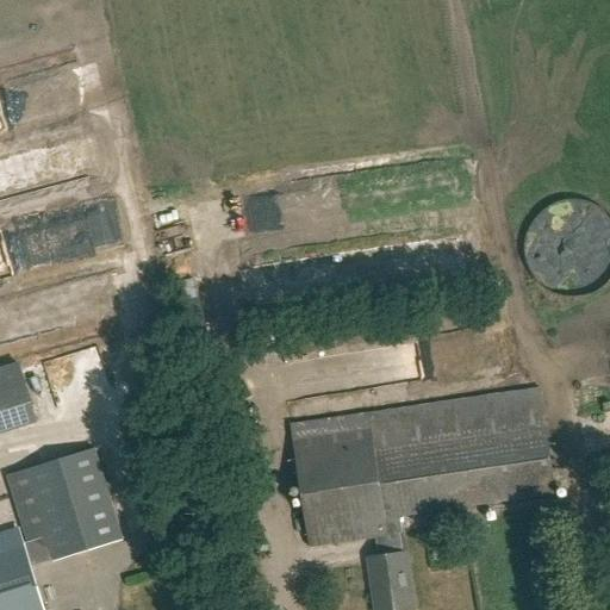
[(139,300),(150,298),(144,271),(134,273),(139,300)]
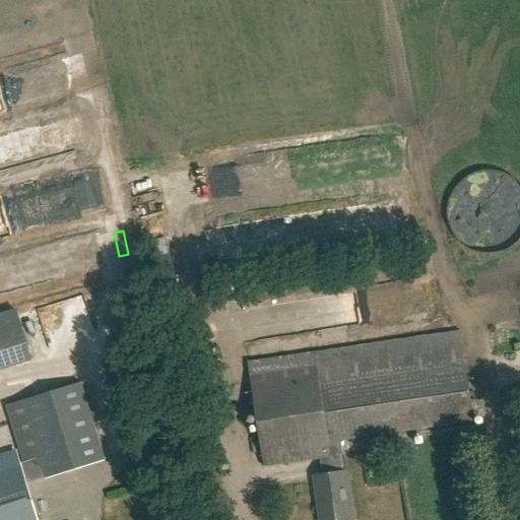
[(105,307),(95,308),(98,328),(108,327),(105,307)]
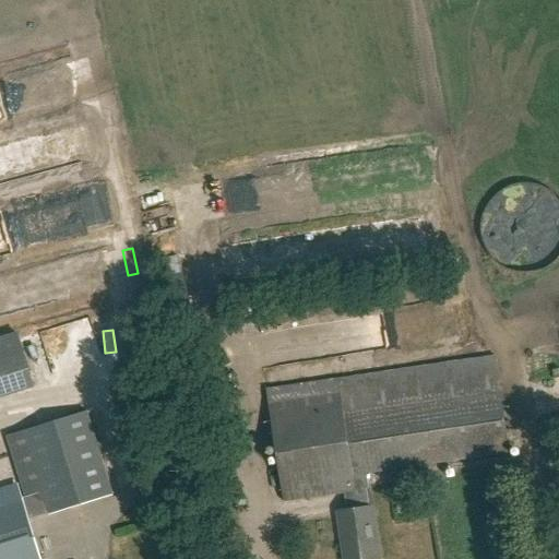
[(18,333),(0,339),(0,400),(35,389),(18,333)]
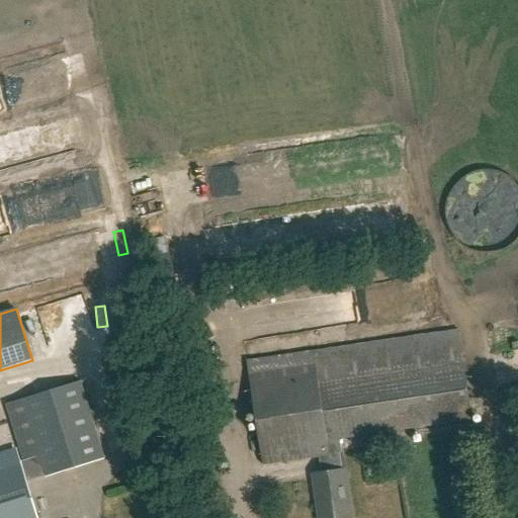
[(470,419),(457,330),(245,361),(260,465),(318,456),(320,473),(313,475),(318,517),(349,517),(351,517),(344,470),(342,470),(339,453),(342,453),(340,438),(470,419)]
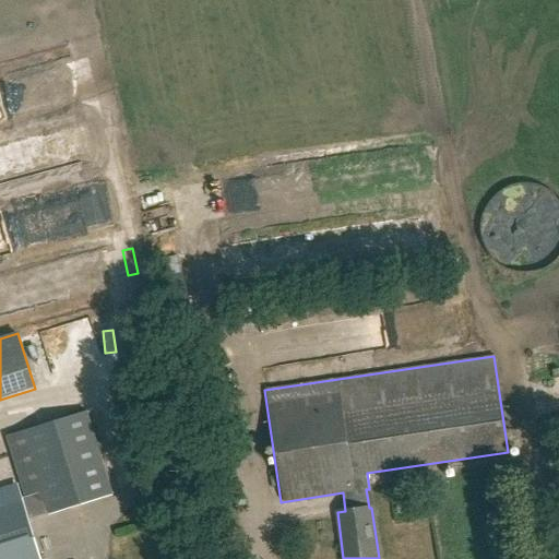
[(109,495),(83,412),(4,437),(23,496),(0,503),(0,558),(38,558),(27,521),(109,495)]
